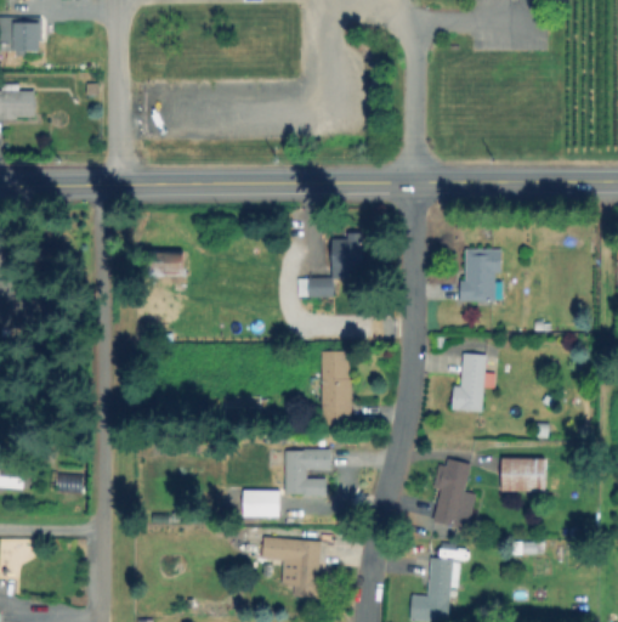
[(0,22),(38,22),(38,57),(22,57),(22,54),(0,54),(0,22)]
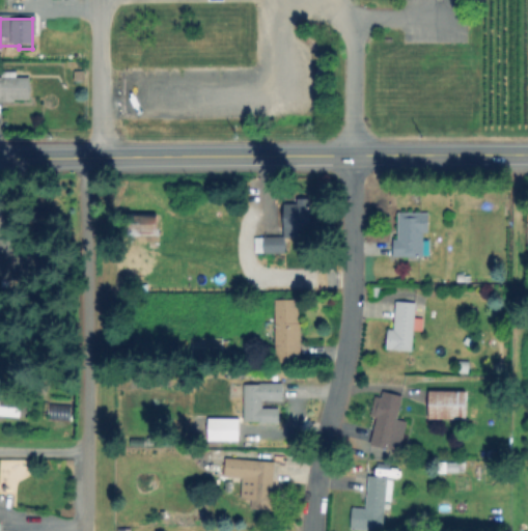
[(27,80),(27,102),(0,102),(0,77),(22,77),(22,80),(27,80)]
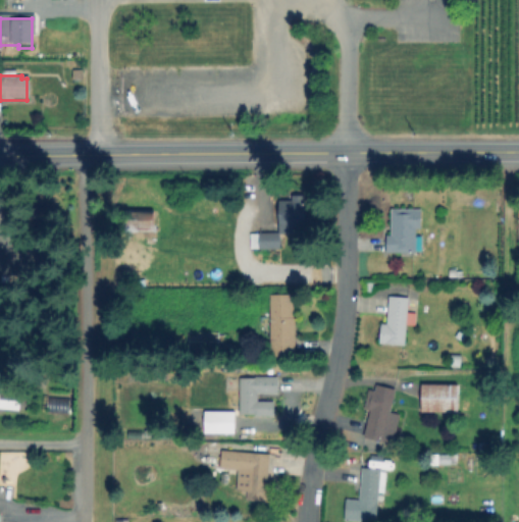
[(301,196),(301,227),(289,227),(289,232),(278,232),(278,227),(276,227),(276,201),(289,201),(289,195),(301,196)]
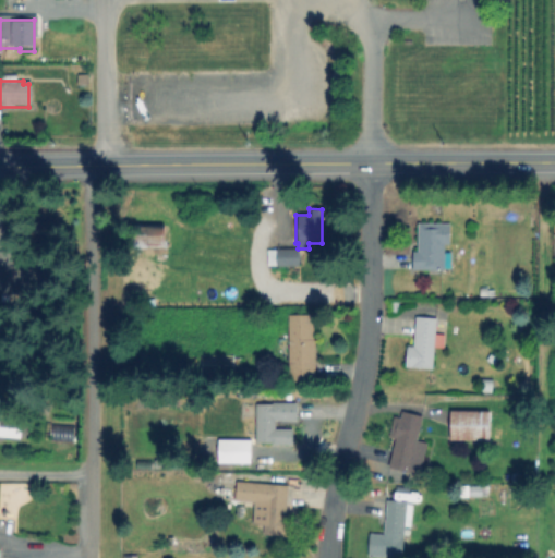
[(449,223),(449,244),(444,244),(444,269),(411,268),(411,252),(418,252),(418,223),(449,223)]
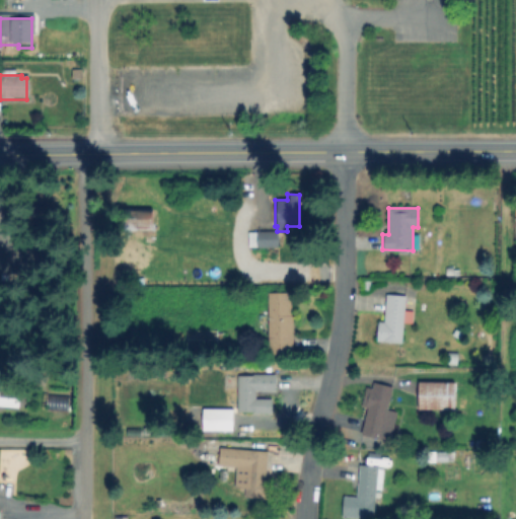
[(153,209),(153,228),(122,228),(122,209),(153,209)]
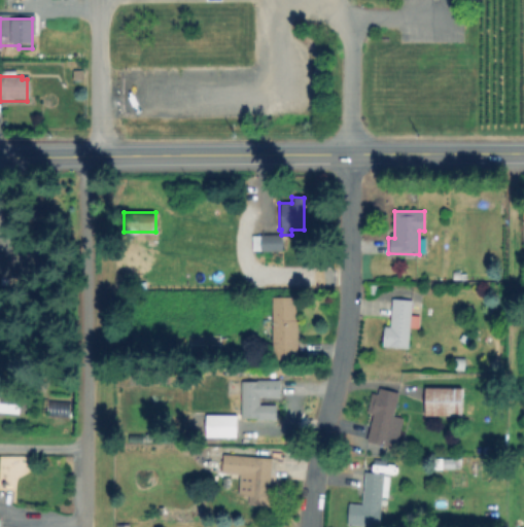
[(16,237),(16,251),(40,251),(41,280),(6,281),(5,262),(0,262),(0,237),(16,237)]
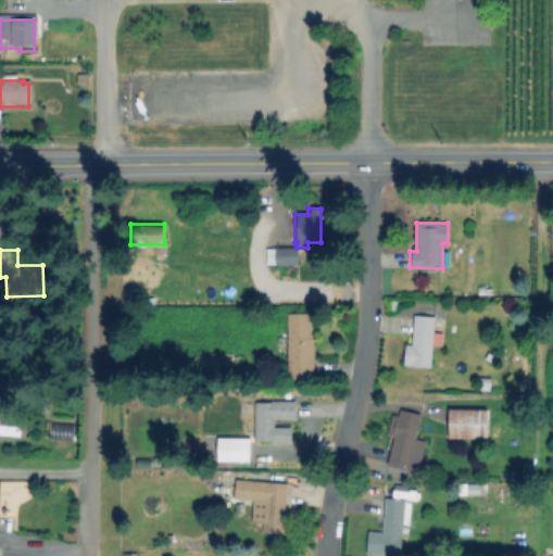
[(296,251),(296,265),(267,265),(267,251),(296,251)]
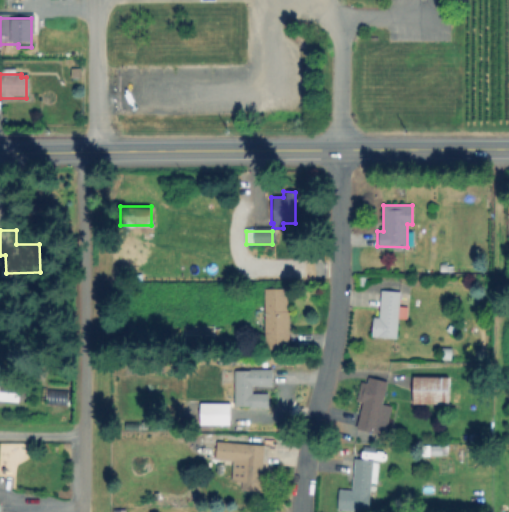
[(287,292),(287,350),(265,350),(265,292),(287,292)]
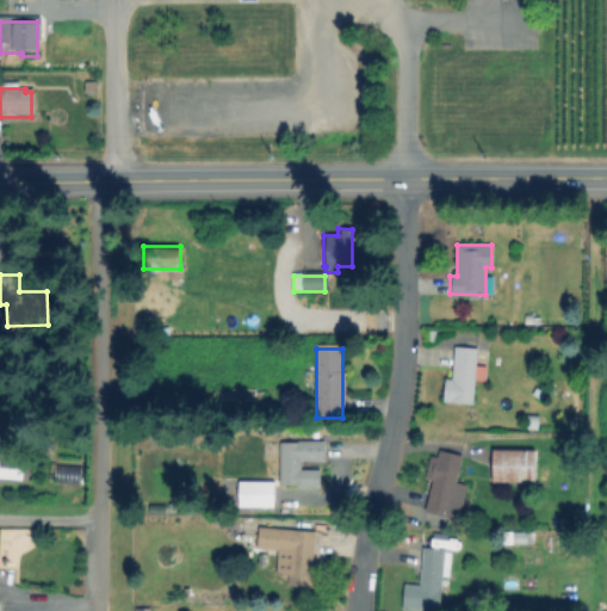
[(475,351),(469,403),(438,400),(440,380),(450,381),(453,349),(475,351)]
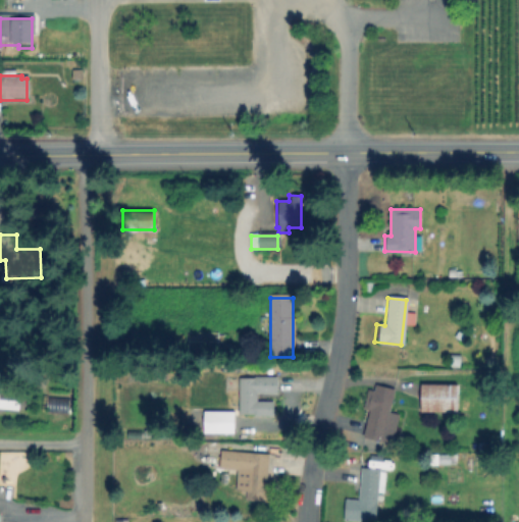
[(274,379),(274,395),(259,395),(259,402),(270,402),(270,416),(240,416),(240,379),(274,379)]
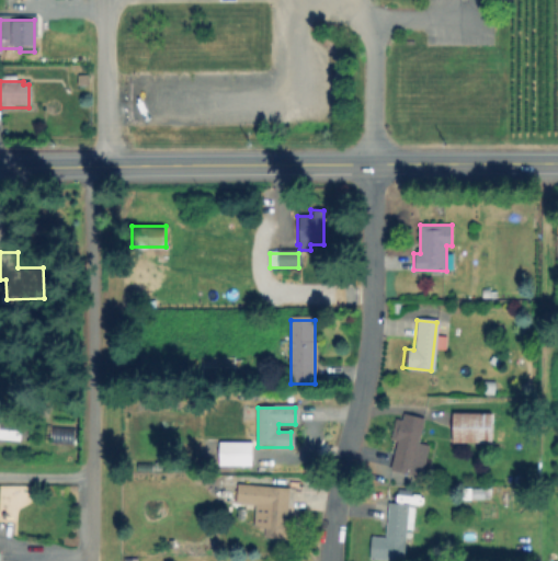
[(489,415),(489,444),(453,443),(453,414),(489,415)]
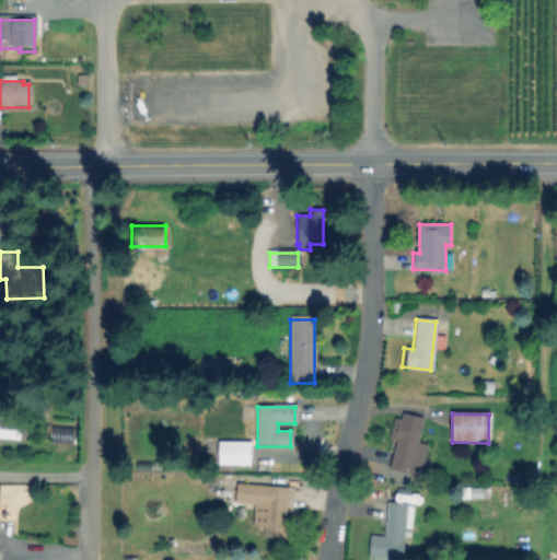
[(0,418),(24,421),(22,439),(0,435),(0,418)]
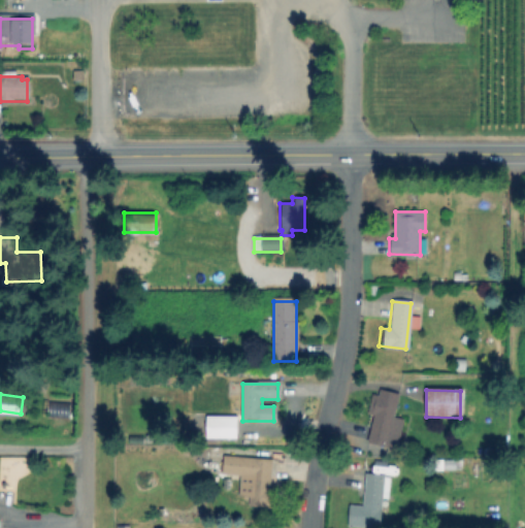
[(396,429),(392,448),(366,442),(372,415),(367,414),(371,397),(395,401),(390,428),(396,429)]
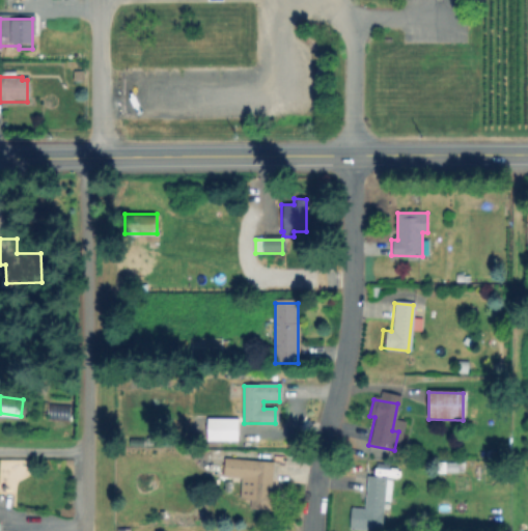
[(47,416),(48,402),(68,404),(67,418),(47,416)]
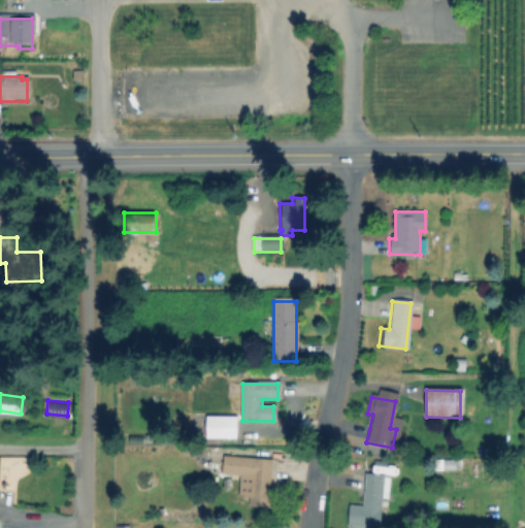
[(232,416),(202,416),(202,437),(232,437),(232,416)]
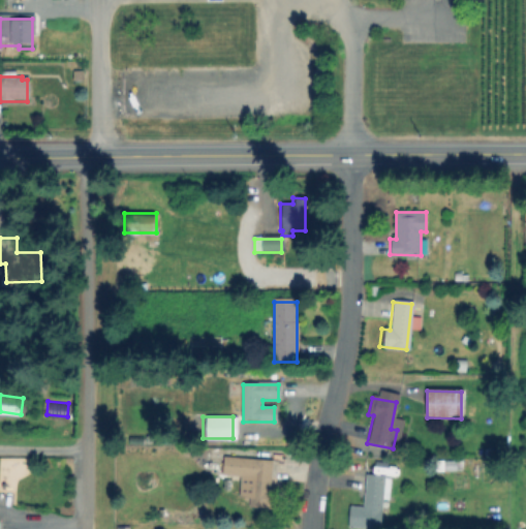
[(276,490),(276,507),(250,506),(251,494),(240,494),(241,474),(221,473),(222,457),(270,459),(269,490),(276,490)]
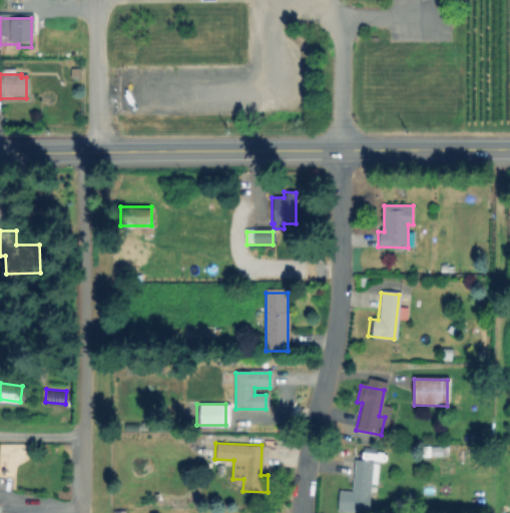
[(374,461),(368,512),(352,512),(337,511),(340,491),(349,492),(354,458),(374,461)]
